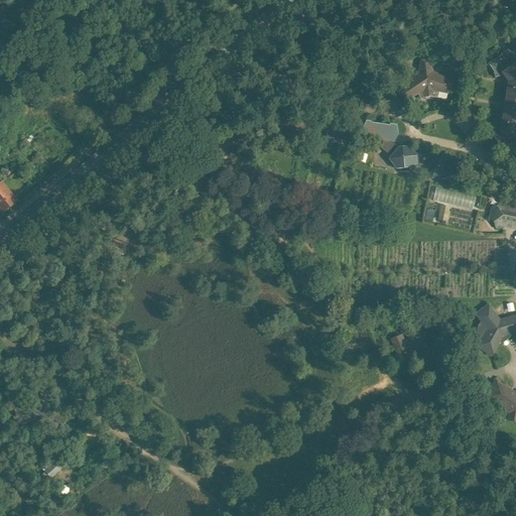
[(488,63),(494,73),(495,77),(501,76),(503,74),(509,82),(508,84),(506,84),(503,99),(506,100),(501,129),(492,135),(503,150),(514,152),(515,150),(515,131),(515,128),(515,61),(515,63),(512,60),(515,58),(508,49),(488,63)]
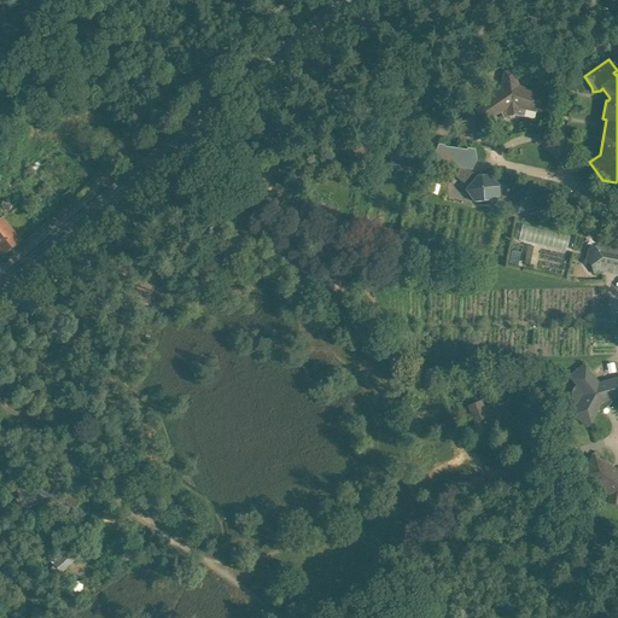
[(513,71),(503,73),(501,88),(476,111),(483,121),(501,112),(503,120),(509,117),(509,115),(517,114),(517,116),(523,117),(524,110),(536,112),(542,99),(519,86),(513,71)]
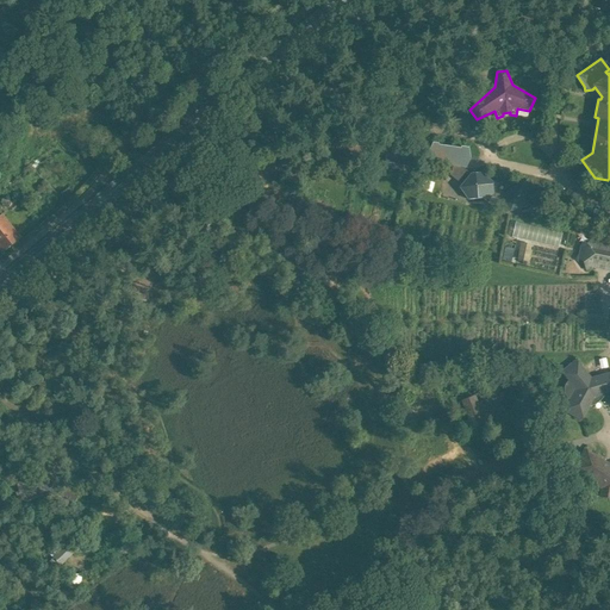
[(429,155),(425,156),(427,161),(430,161),(430,162),(452,167),(450,175),(462,185),(459,188),(468,200),(481,199),(486,203),(491,197),(502,205),(503,204),(510,211),(529,206),(533,195),(537,192),(528,180),(523,184),(512,185),(508,181),(505,185),(497,180),(492,182),(481,173),(471,174),(465,169),(465,167),(466,167),(470,159),(468,149),(461,148),(460,149),(439,145),(439,144),(434,143),(429,151),(429,155)]
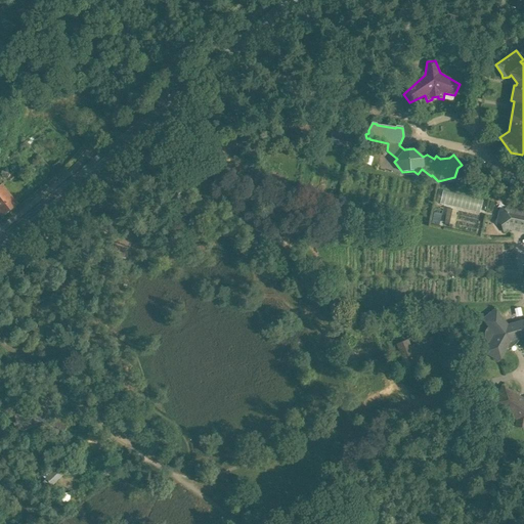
[(347,145),(347,137),(332,135),(331,144),(347,145)]
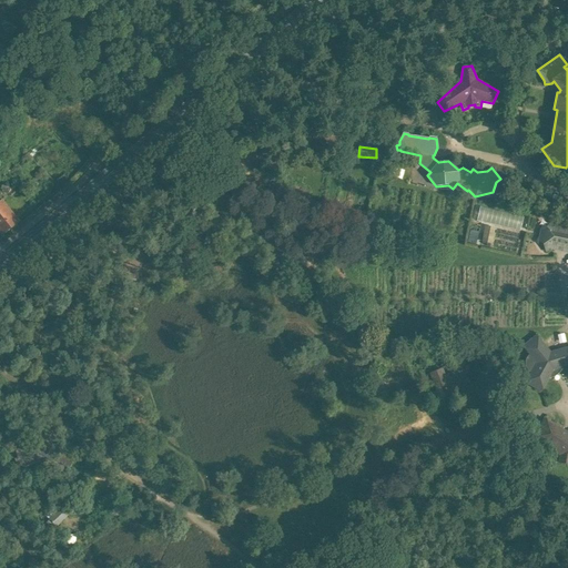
[(19,222),(12,213),(1,200),(0,201),(0,232),(2,235),(19,222)]
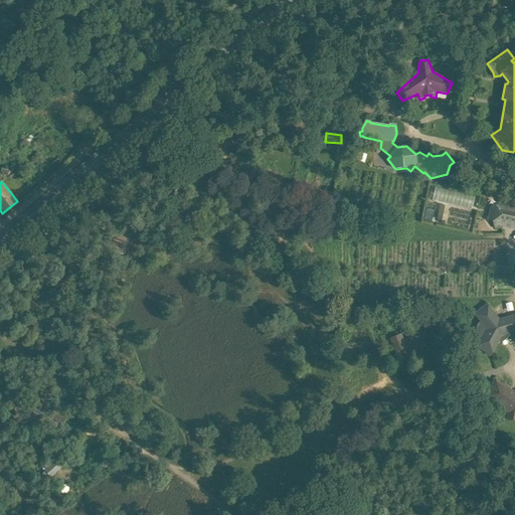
[(440,200),(470,207),(473,197),(442,189),(440,200)]
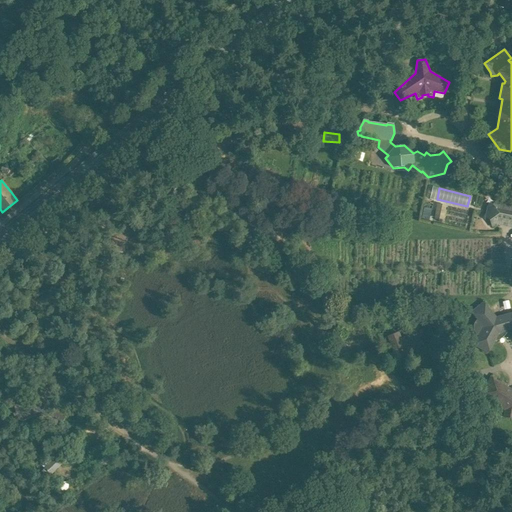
[(490,220),(492,226),(500,224),(500,222),(511,224),(511,202),(497,200),(493,205),(488,207),(486,216),(490,220)]
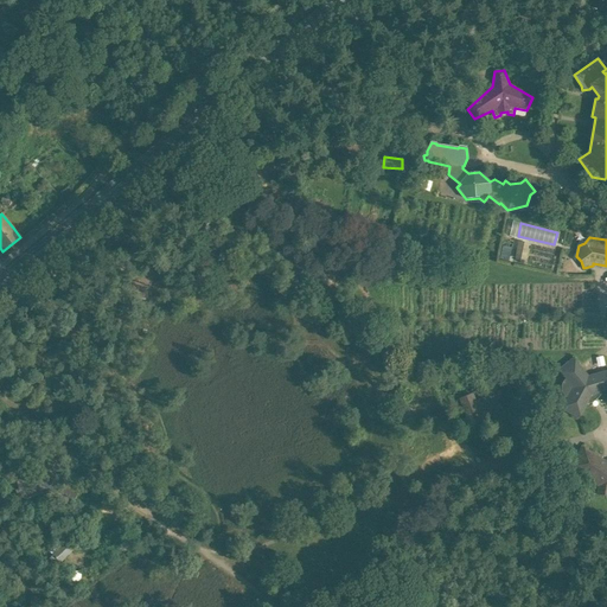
[(517,241),(515,259),(526,260),(529,243),(517,241)]
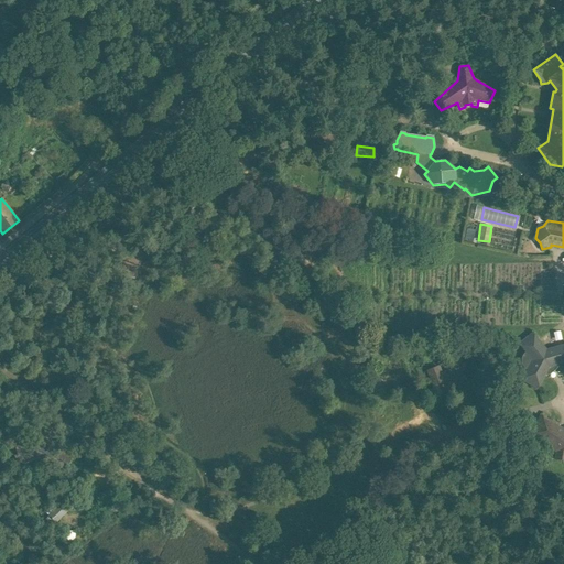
[(528,370),(522,380),(538,389),(544,376),(546,377),(559,367),(559,365),(563,362),(563,344),(546,349),(532,333),(519,344),(525,353),(522,361),(528,370)]
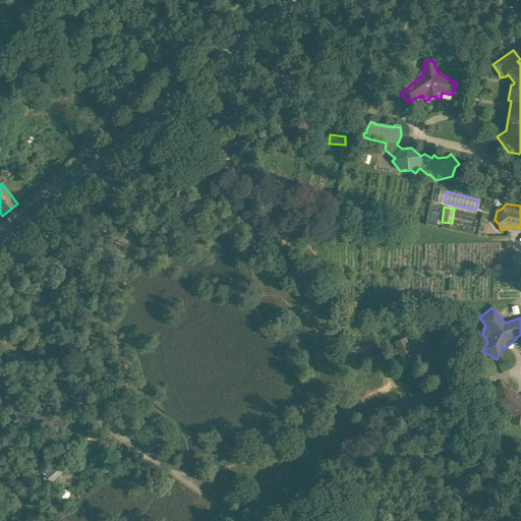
[(394,343),(403,366),(423,358),(416,341),(408,345),(406,338),(394,343)]
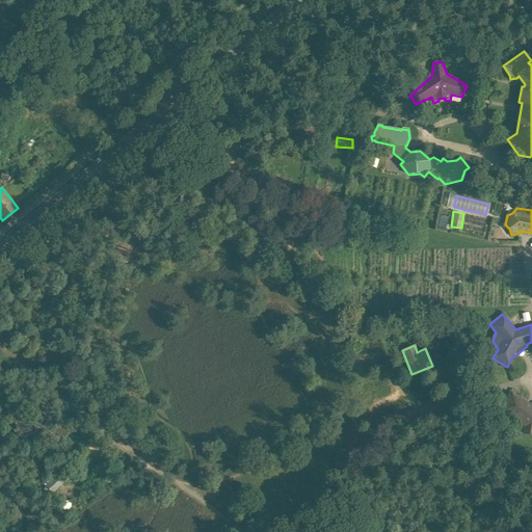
[(500,408),(510,415),(510,417),(525,426),(524,433),(531,434),(531,405),(510,392),(500,408)]
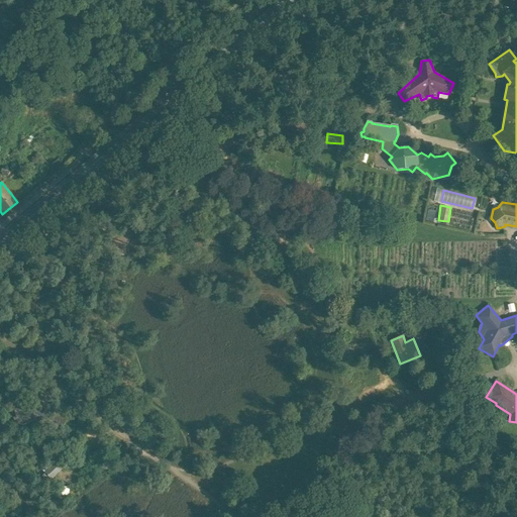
[(68,418),(55,411),(50,418),(64,426),(68,418)]
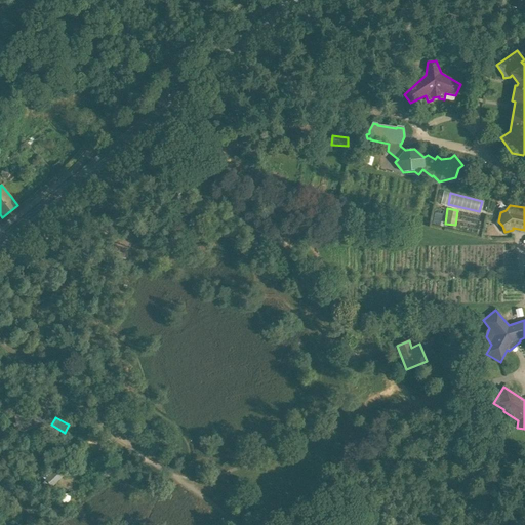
[(57,467),(45,479),(52,485),(65,474),(57,467)]
